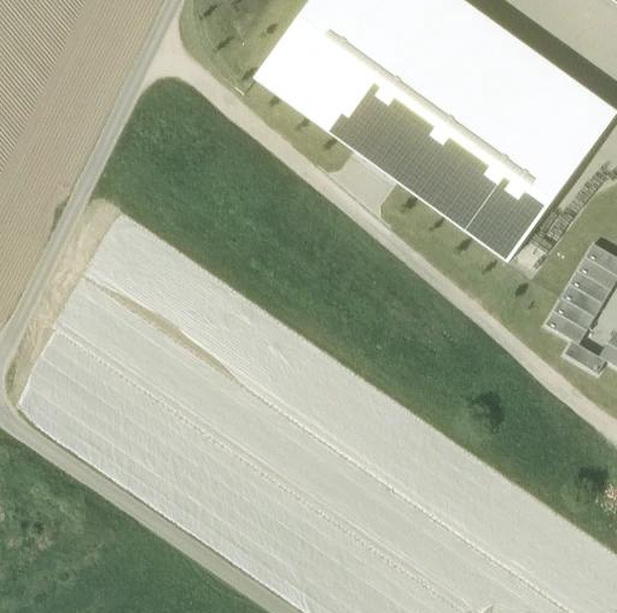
[(310,0),(255,77),(508,261),(595,141),(401,0),(310,0)]
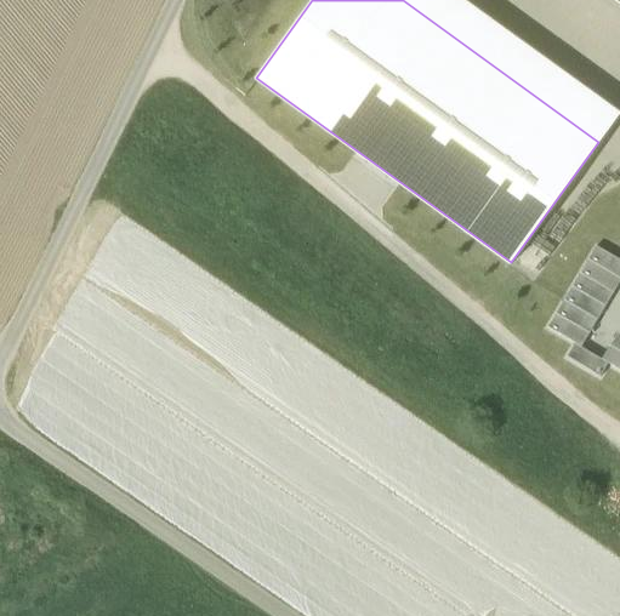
[(403,0),(598,142),(619,114),(619,112),(465,0),(403,0)]
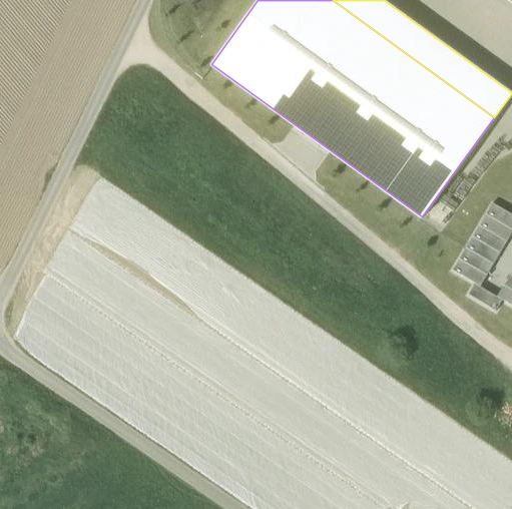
[(511,211),(492,200),(452,269),(475,282),(480,285),(511,230),(511,211)]
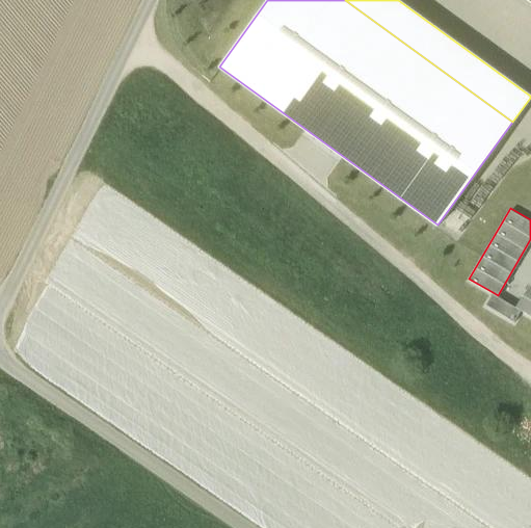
[(521,309),(530,314),(530,280),(515,306),(521,309)]
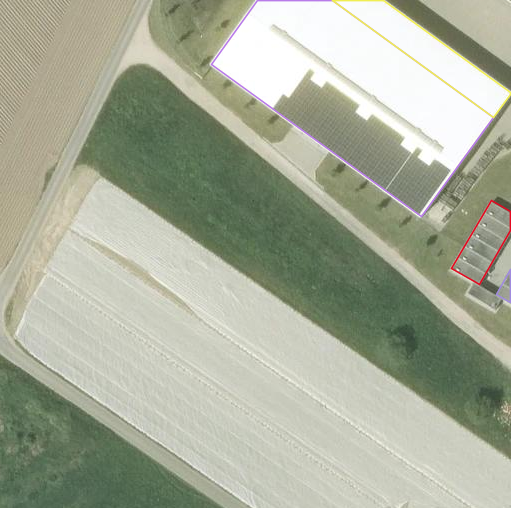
[(474,281),(467,292),(495,309),(501,297),(496,294),(479,284),(474,281)]
